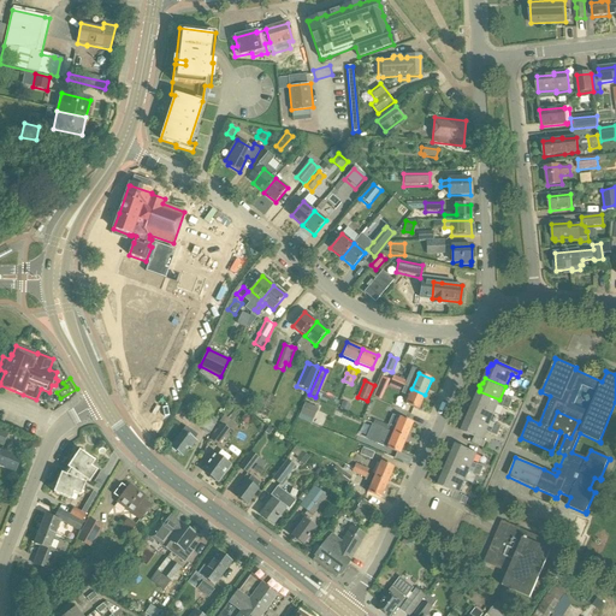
[(425,395),(412,389),(406,404),(419,410),(425,395)]
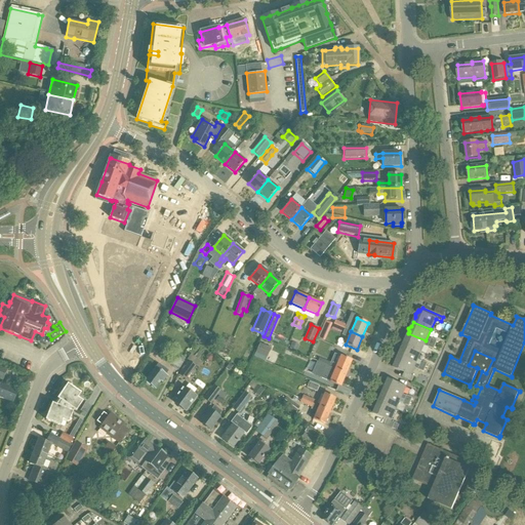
[(277,332),(275,336),(289,342),(291,337),(277,332)]
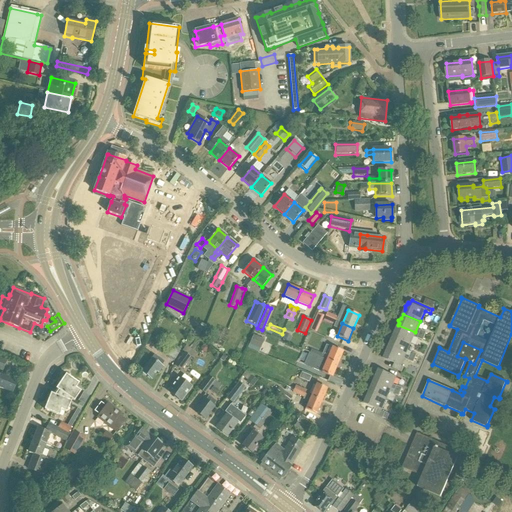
[(395,331),(393,336),(411,344),(415,332),(398,325),(397,326),(395,328),(395,331)]
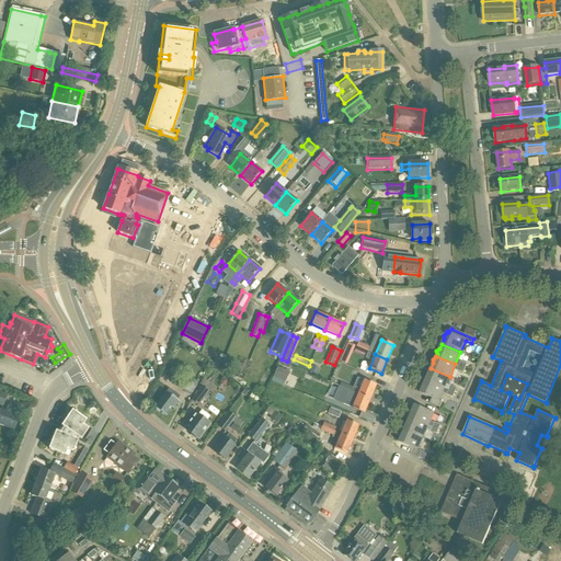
[(277,366),(273,376),(285,381),(289,371),(277,366)]
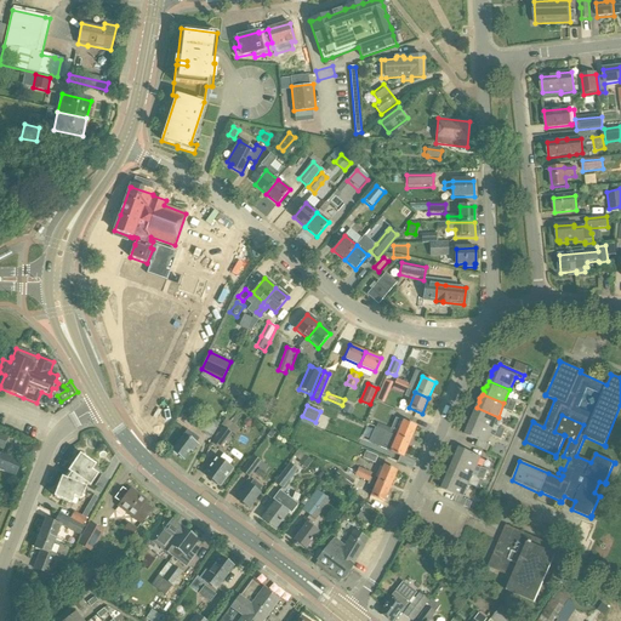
[(472,420),(471,421),(493,431),(499,417),(477,408),(474,414),(472,416),(472,420)]
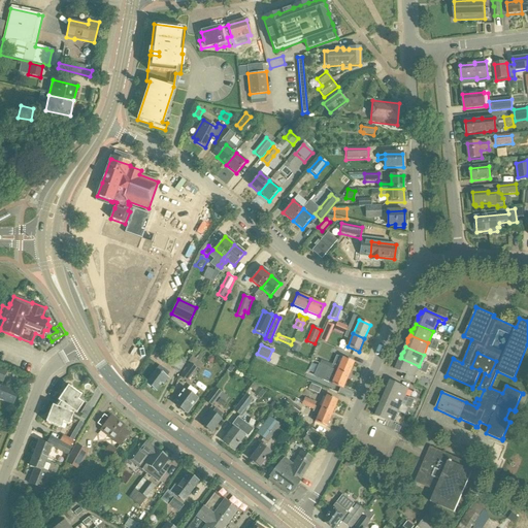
[(188,362),(190,363),(180,377),(187,383),(198,368),(200,369),(203,365),(192,357),(188,362)]
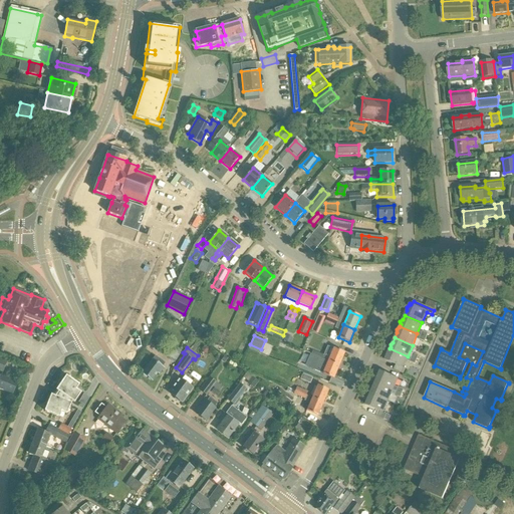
[(169,358),(174,352),(169,348),(164,354),(169,358)]
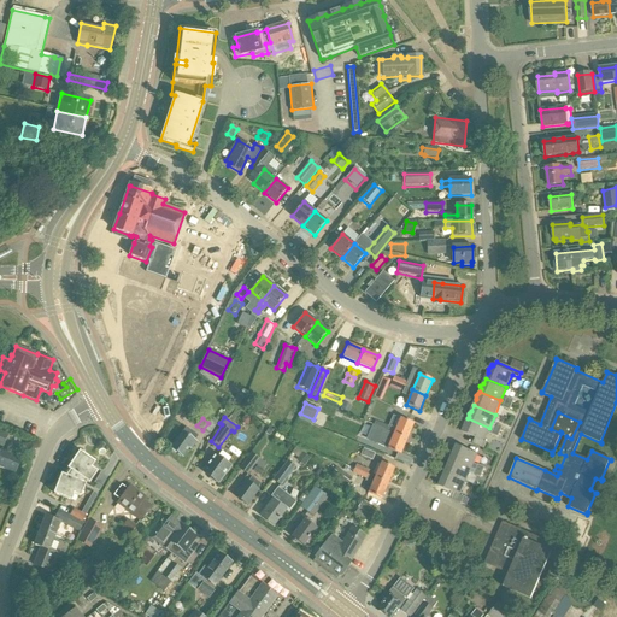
[(393,434),(407,439),(413,424),(400,418),(393,434)]
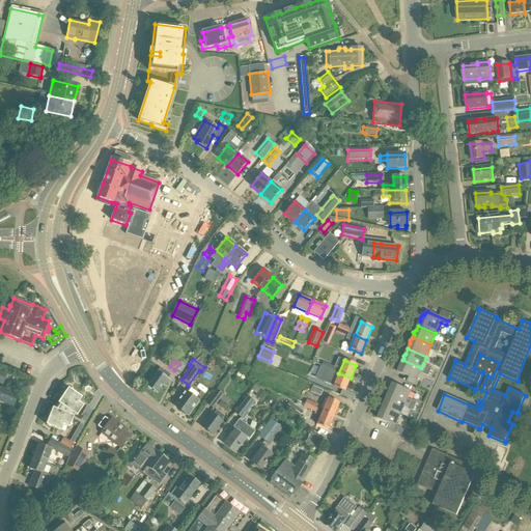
[(400,366),(397,372),(416,380),(421,368),(402,360),(402,361),(400,363),(400,366)]
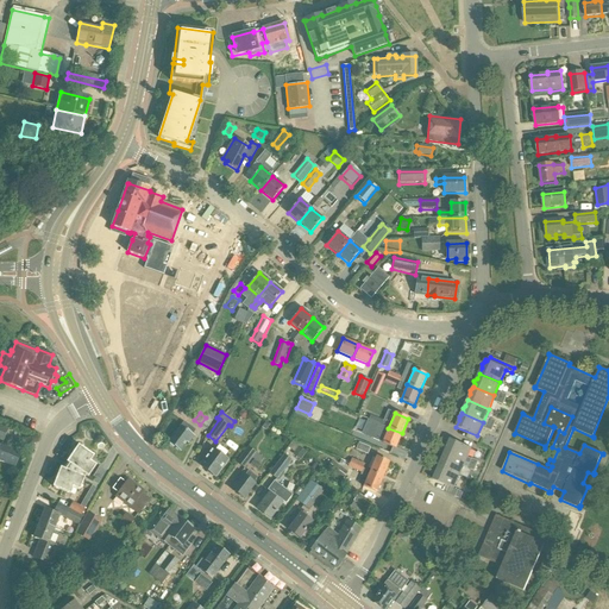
[(207,415),(206,418),(200,425),(206,428),(213,419),(207,415)]
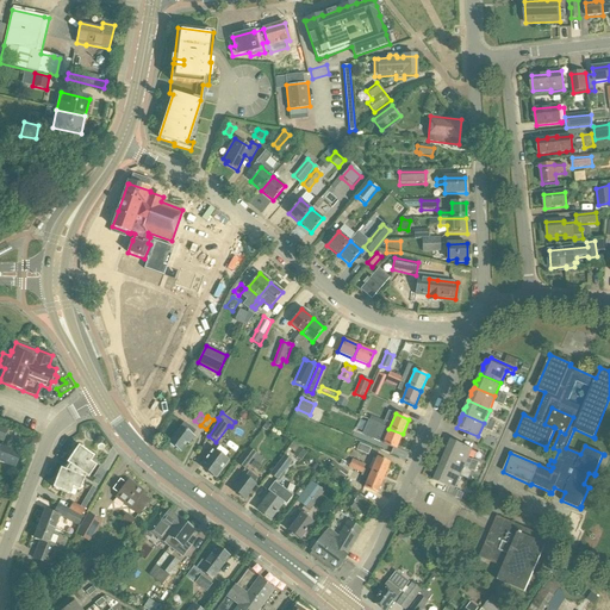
[(371,416),(369,421),(383,427),(384,422),(378,419),(371,416)]
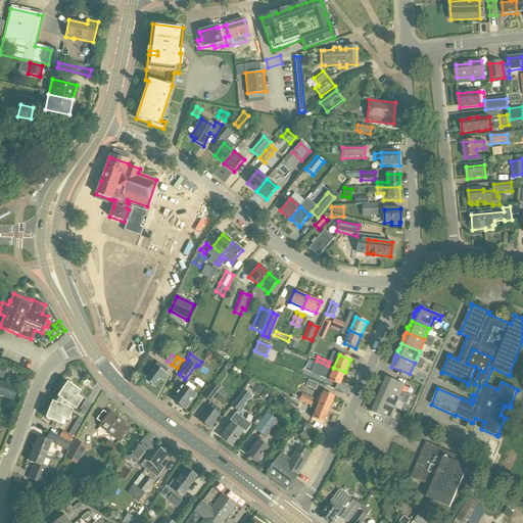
[(155,366),(154,366),(144,379),(146,380),(146,382),(148,384),(150,384),(155,387),(160,379),(162,380),(167,375),(164,374),(168,370),(157,363),(155,366)]
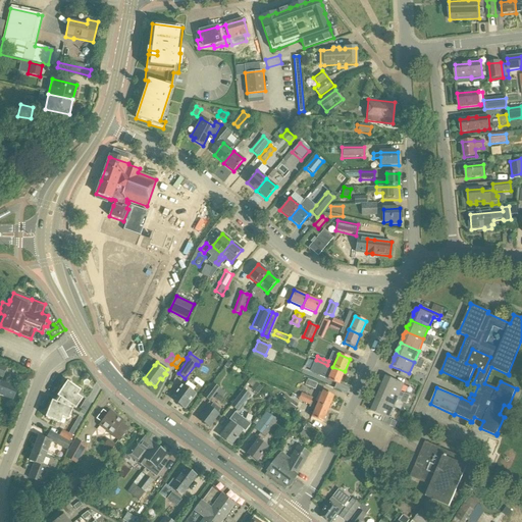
[(345,371),(332,367),(327,380),(338,384),(345,371)]
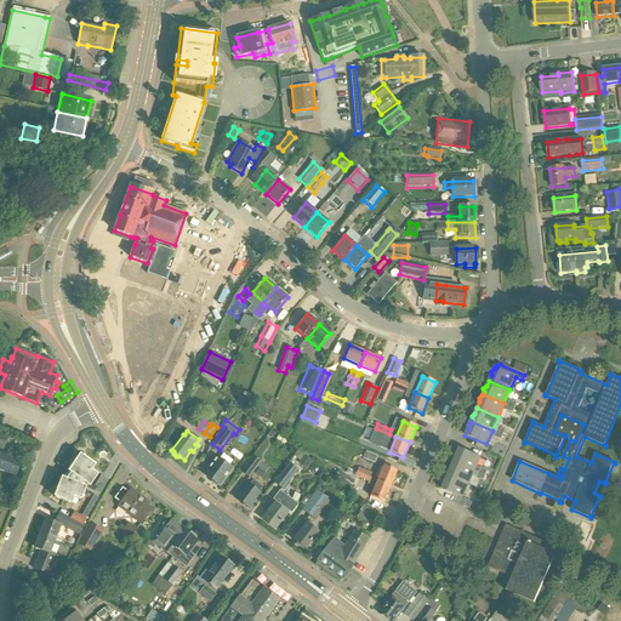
[(454,461),(454,462),(474,472),(480,457),(460,449),(456,455),(454,457),(454,461)]
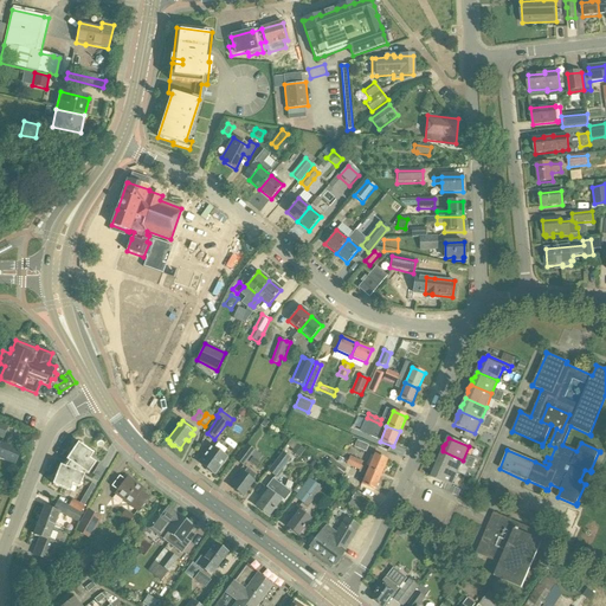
[(0,458),(14,465),(20,451),(0,443),(0,444),(0,458)]
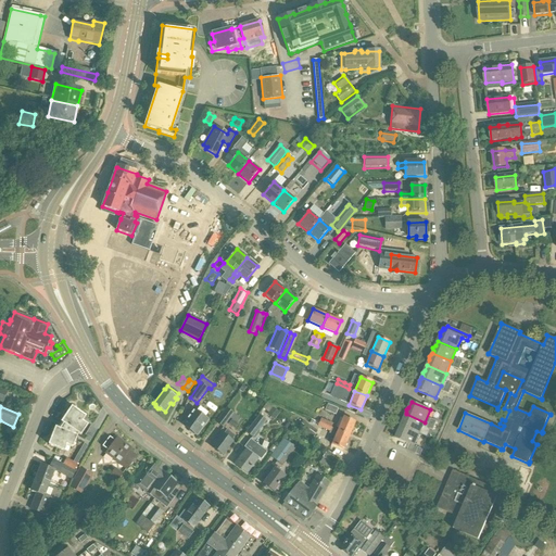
[(60,426),(77,436),(77,434),(80,436),(87,426),(81,422),(85,417),(72,407),(65,416),(67,418),(64,422),(62,421),(61,422),(62,422),(60,426)]
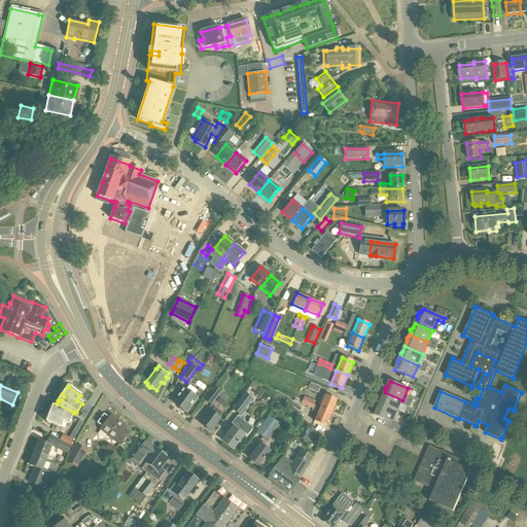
[(183,388),(173,402),(180,408),(179,409),(183,413),(184,411),(186,413),(197,397),(194,395),(197,391),(189,386),(186,390),(183,388)]
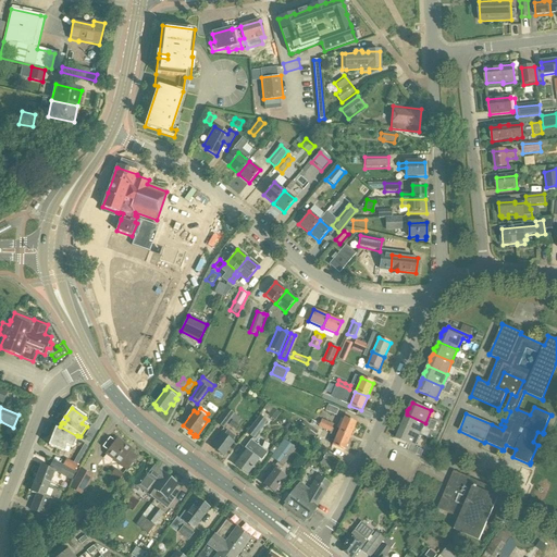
[(273,409),(269,413),(268,416),(274,421),(281,413),(273,408),(273,409)]
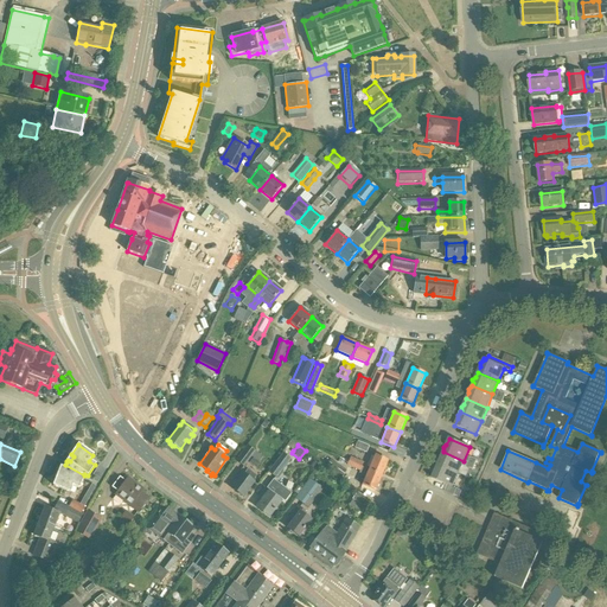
[(247,446),(236,461),(244,467),(256,453),(247,446)]
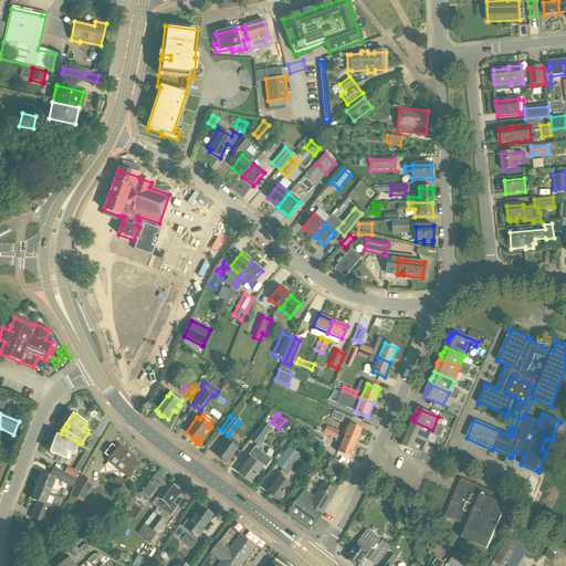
[(410,429),(408,433),(427,442),(432,430),(413,421),(412,422),(410,425),(410,429)]
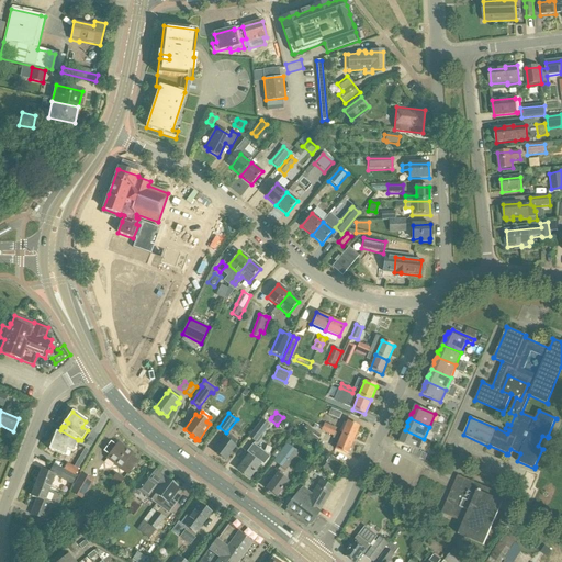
[(261,419),(248,438),(256,444),(270,426),(261,419)]
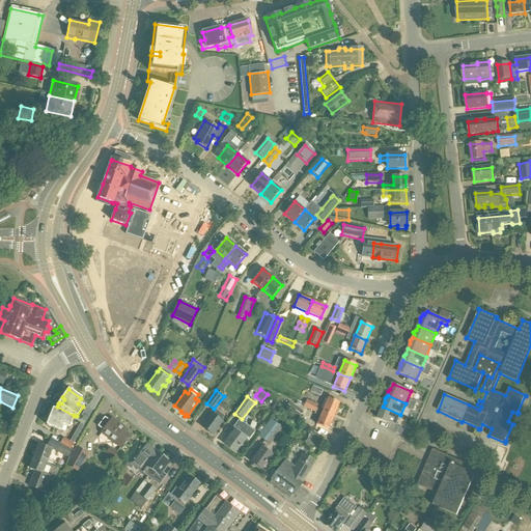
[(328,398),(323,411),(334,416),(339,402),(328,398)]
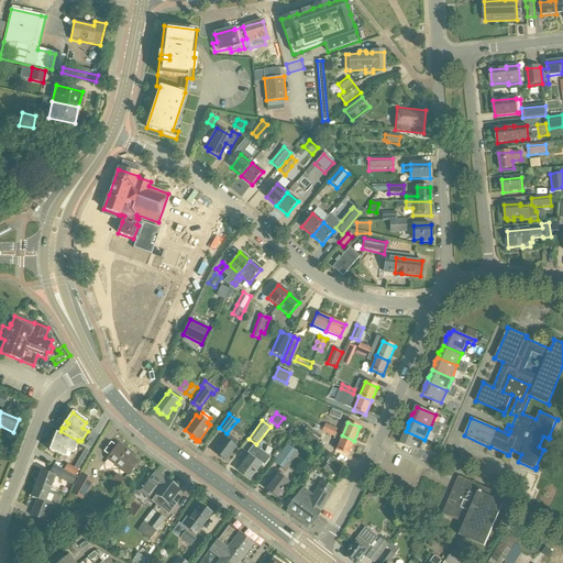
[(324,424),(323,428),(335,433),(338,430),(331,428),(324,424)]
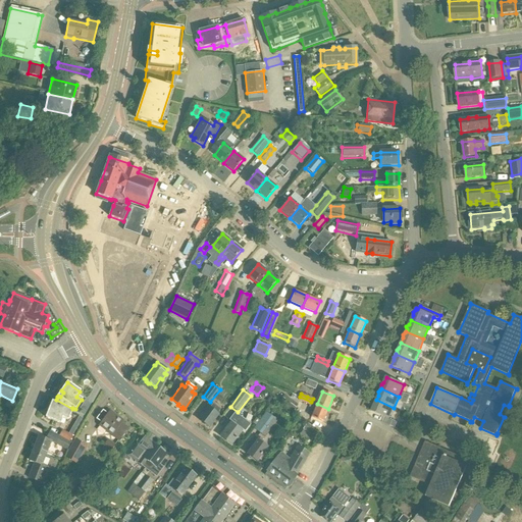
[(280,400),(294,411),(298,405),(284,395),(280,400)]
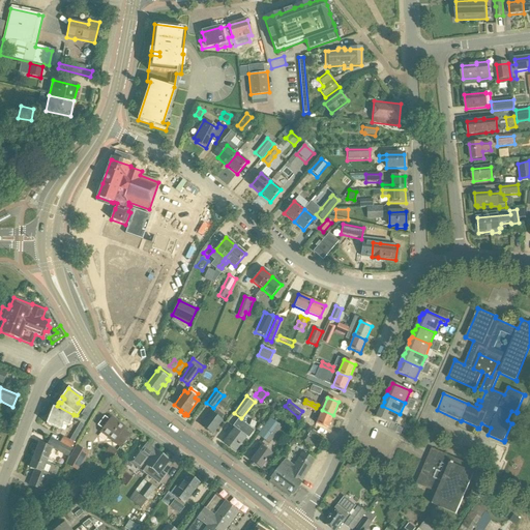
[(304,403),(303,407),(308,409),(315,411),(316,408),(304,403)]
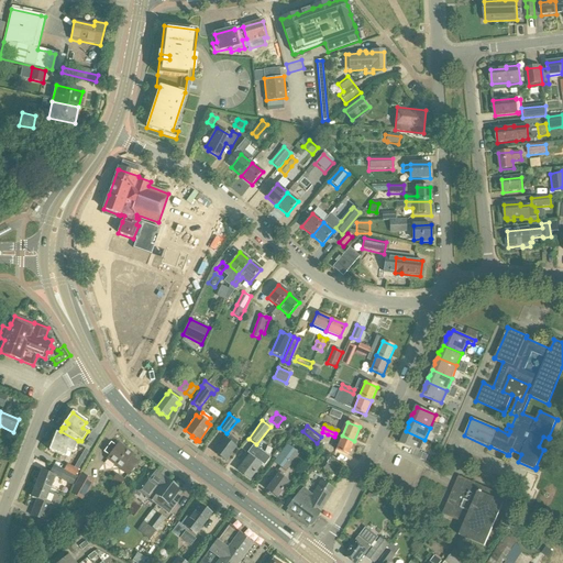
[(78,441),(61,431),(58,434),(56,433),(55,435),(58,437),(56,441),(53,440),(50,451),(65,456),(67,451),(74,454),(78,442),(78,441)]
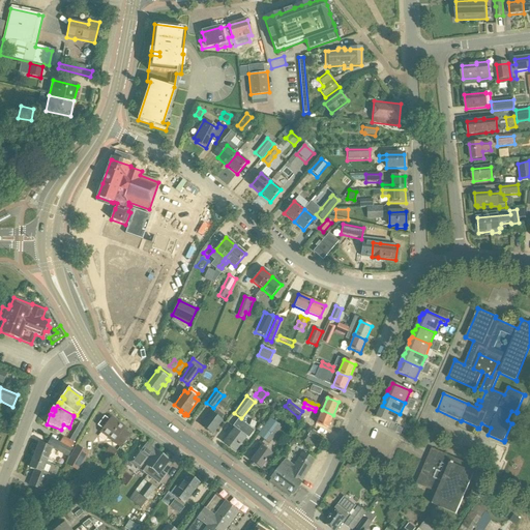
[(395,425),(400,414),(382,406),(380,411),(378,413),(378,416),(377,417),(395,425)]
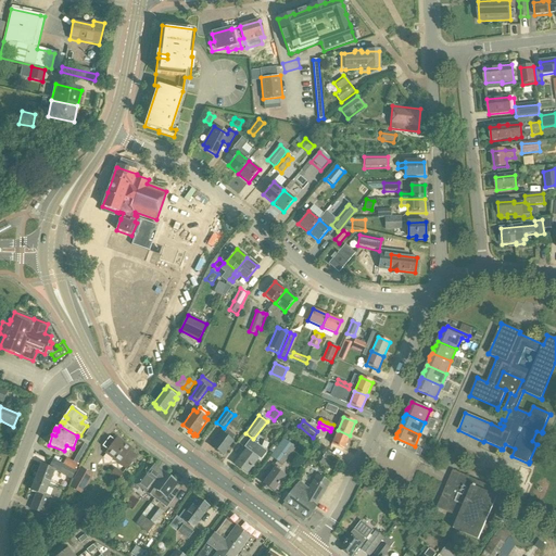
[(224,434),(222,433),(212,446),(223,455),(232,442),(231,441),(235,436),(227,430),(224,434)]
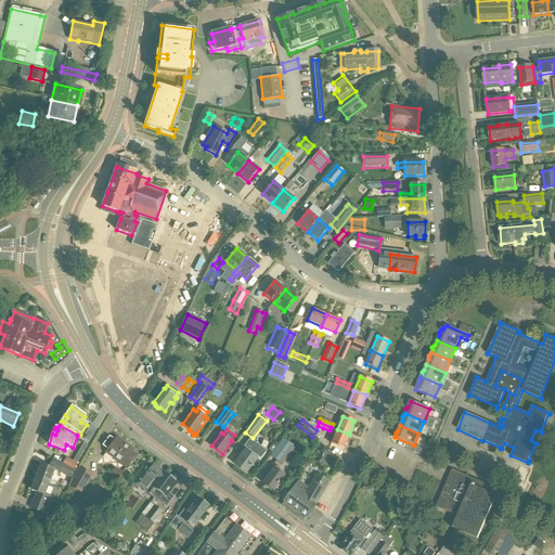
[(343,449),(349,435),(337,429),(331,443),(343,449)]
